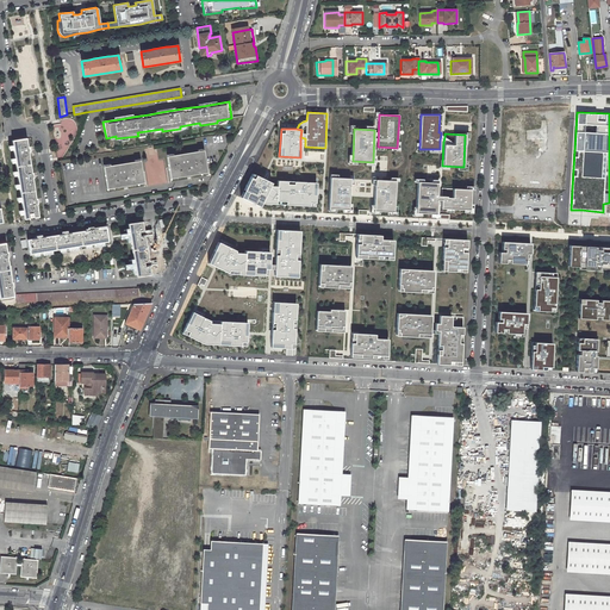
[(12,141),(24,219),(30,218),(38,217),(37,204),(37,199),(36,199),(32,178),(33,178),(32,173),(29,151),(29,147),(27,147),(26,138),(12,141)]
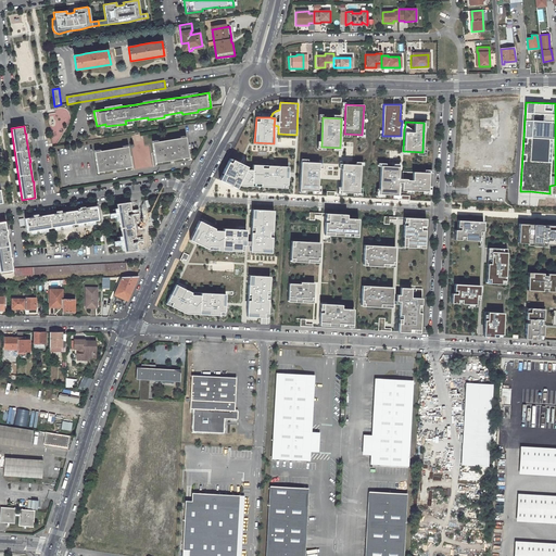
[(189,158),(186,137),(152,142),(155,163),(189,158)]
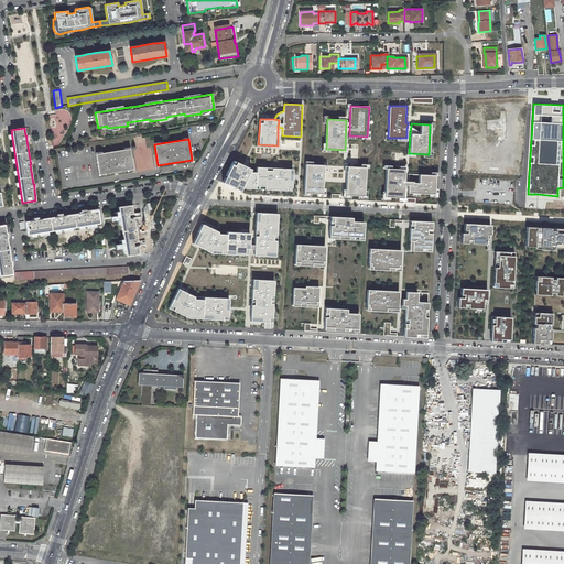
[(99,174),(133,169),(130,149),(96,154),(99,174)]
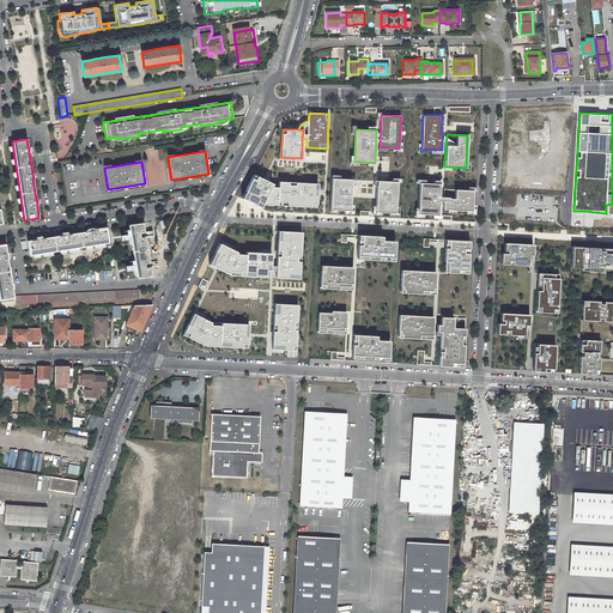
[(263,205),(317,207),(319,183),(280,182),(279,188),(272,187),(273,183),(254,175),(242,198),(261,208),(263,205)]
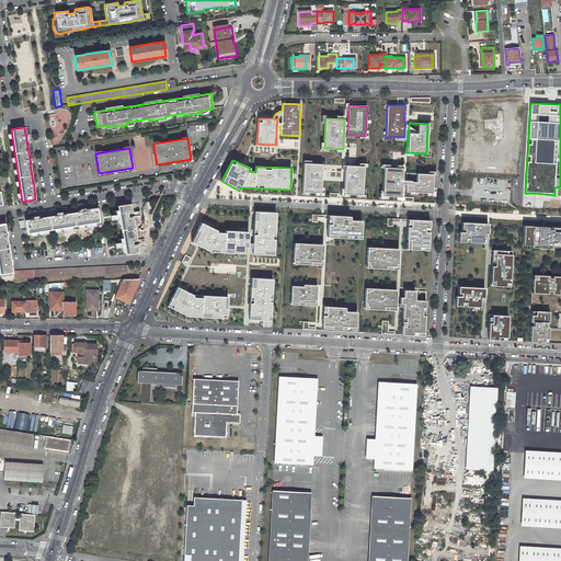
[(321,192),(323,163),(302,162),(301,191),(321,192)]
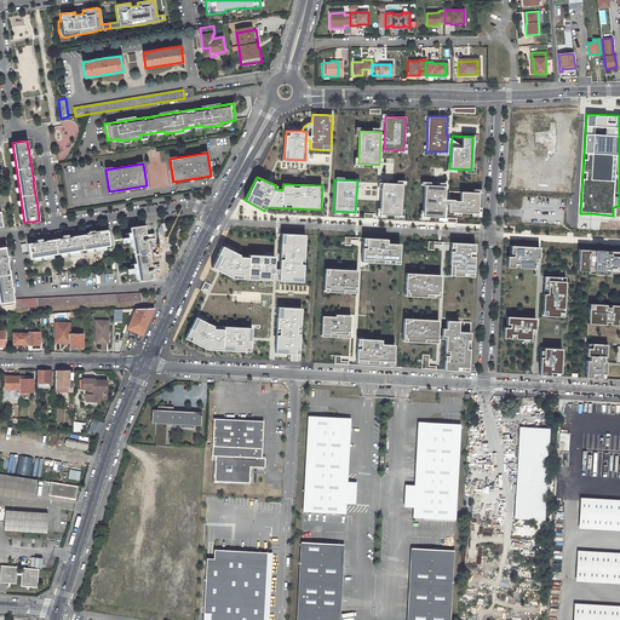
[(401,216),(402,184),(382,183),(380,214),(401,216)]
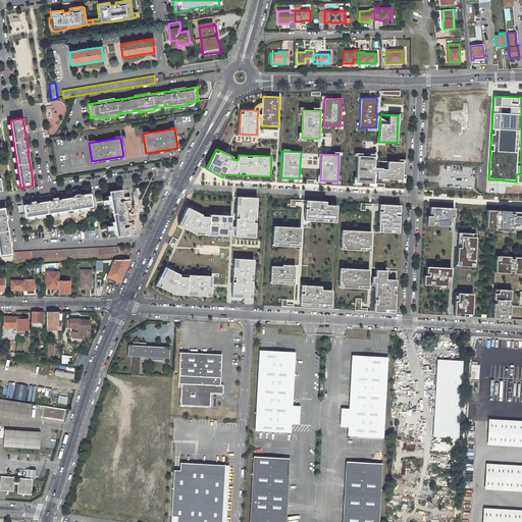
[(374,157),(357,156),(356,183),(373,184),(374,171),(374,168),(374,157)]
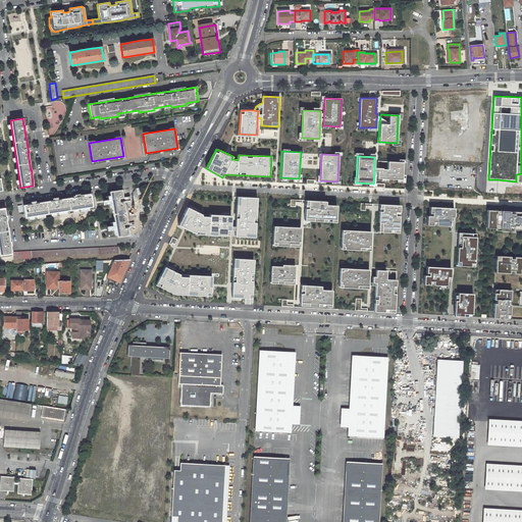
[(402,179),(403,162),(378,161),(377,168),(377,171),(377,178),(402,179)]
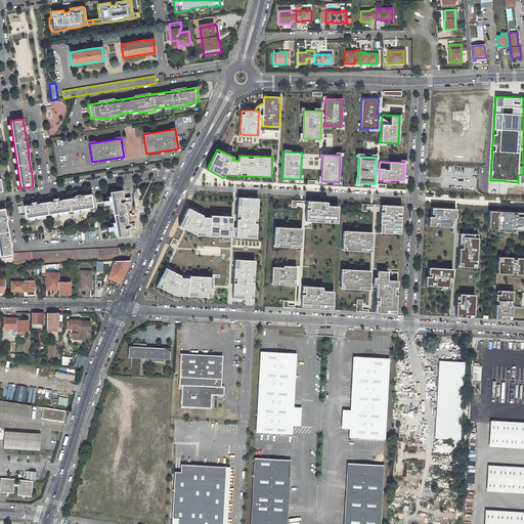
[(110,192),(118,237),(130,235),(128,228),(129,228),(128,224),(124,202),(125,202),(124,198),(122,190),(110,192)]
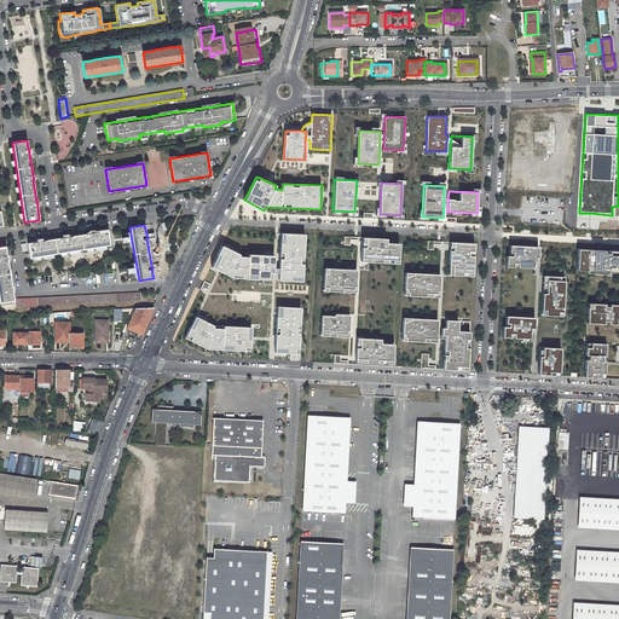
[(30,258),(110,246),(108,231),(94,232),(90,232),(90,233),(68,237),(68,236),(63,237),(41,241),(36,241),(36,242),(28,243),(30,258)]
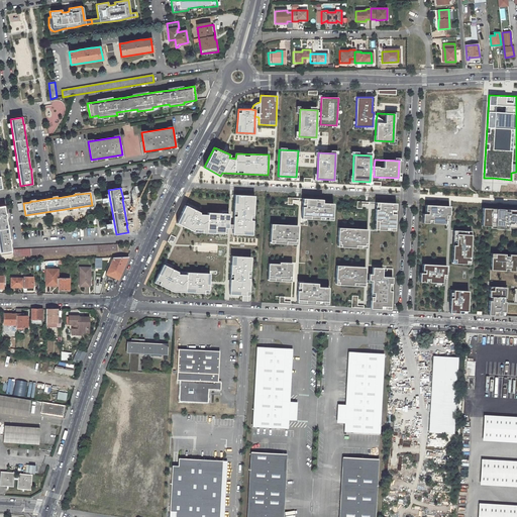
[(252,234),(254,196),(235,195),(233,233),(252,234)]
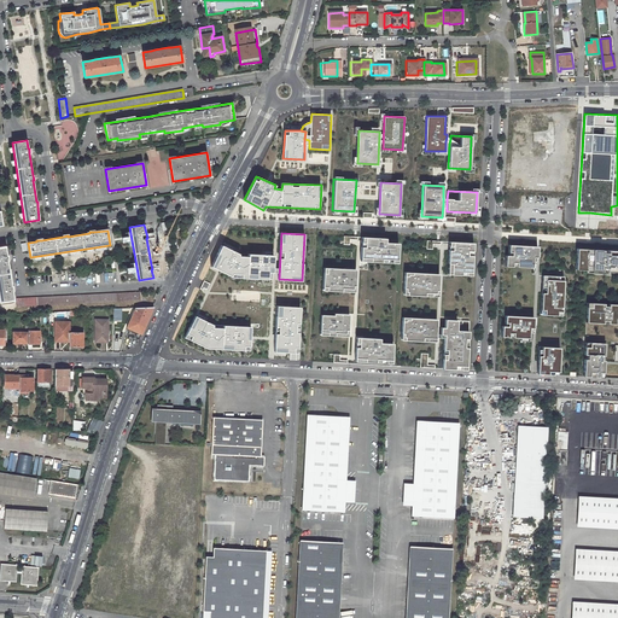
[(371,246),(372,238),(362,238),(361,261),(366,261),(366,246),(371,246)]
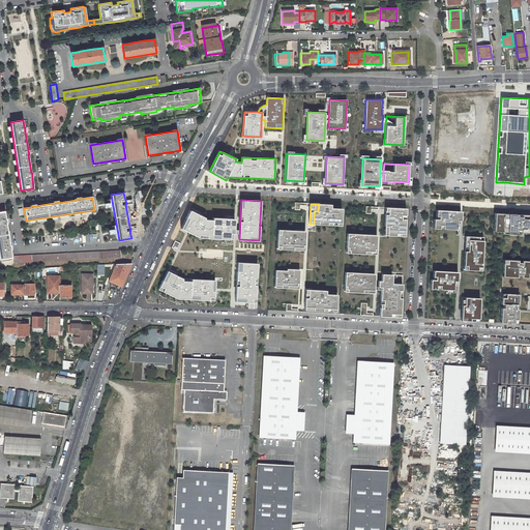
[(331,205),(319,204),(318,211),(314,211),(314,224),(339,226),(339,223),(342,223),(342,209),(330,208),(331,205)]
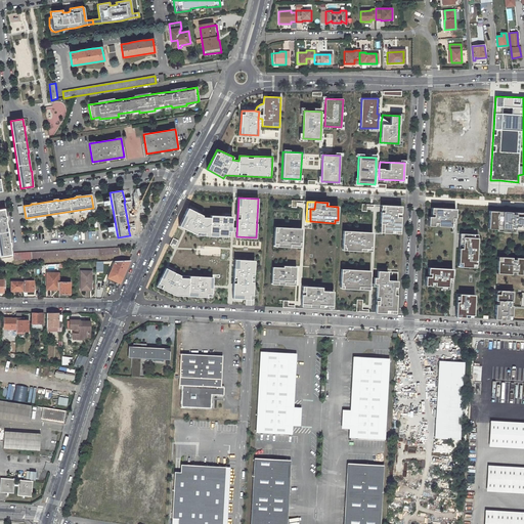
[(401,206),(391,206),(390,212),(384,211),(384,212),(381,212),(380,227),(383,227),(383,232),(392,233),(392,230),(395,230),(395,233),(400,233),(401,206)]
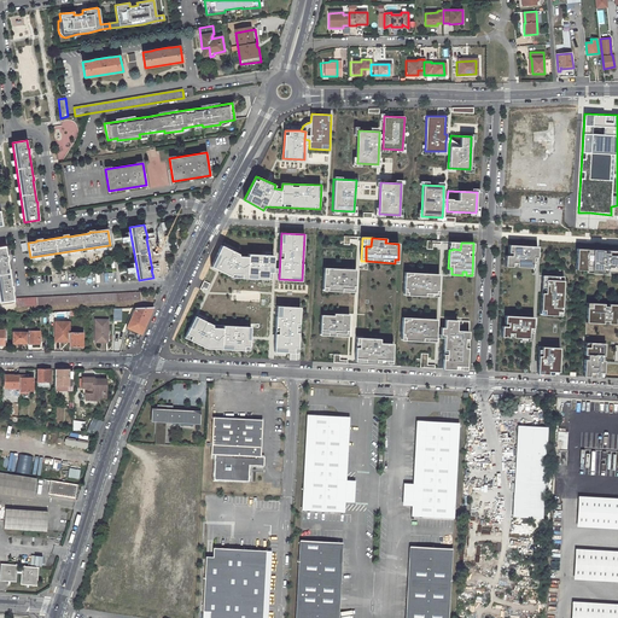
[(233,278),(273,280),(274,256),(239,254),(222,245),(211,267),(233,278)]
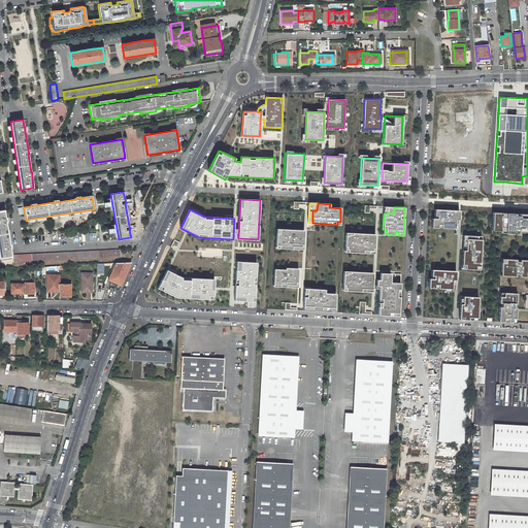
[(456,210),(435,209),(434,216),(437,216),(437,219),(434,219),(432,219),(431,227),(437,228),(438,224),(441,224),(441,228),(452,228),(452,225),(455,225),(455,224),(456,220),(454,220),(454,217),(456,217),(456,210)]
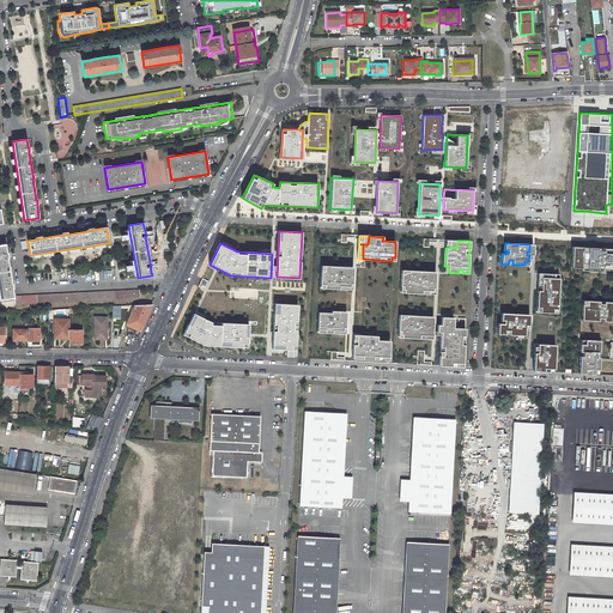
[(0,299),(13,298),(12,289),(13,289),(12,284),(7,259),(8,258),(7,253),(7,254),(6,244),(0,244),(0,299)]
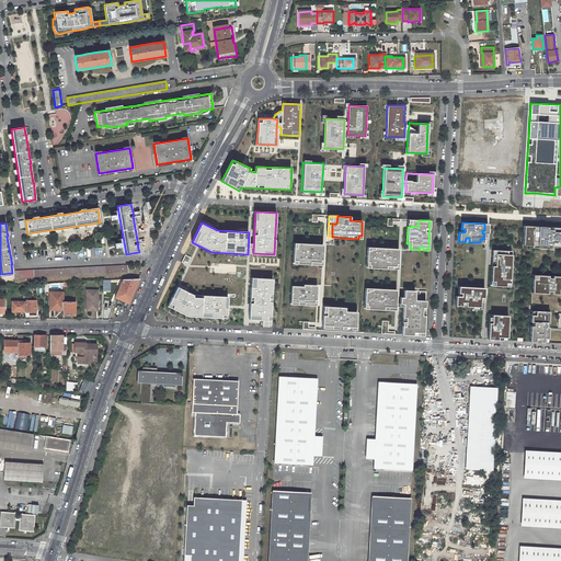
[(547,227),(523,226),(523,244),(531,245),(531,241),(536,241),(536,245),(546,245),(546,242),(550,242),(550,247),(557,247),(558,237),(560,237),(560,227),(551,227),(550,229),(547,229),(547,227)]
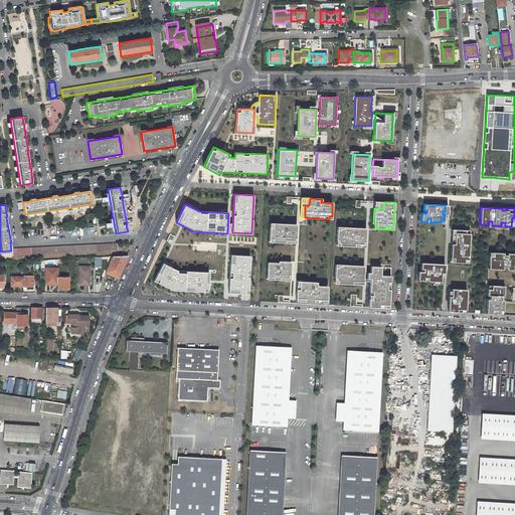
[(288,223),(273,223),(273,227),(270,226),(269,238),(273,238),(273,241),(285,242),(285,240),(297,240),(297,230),(288,230),(288,223)]
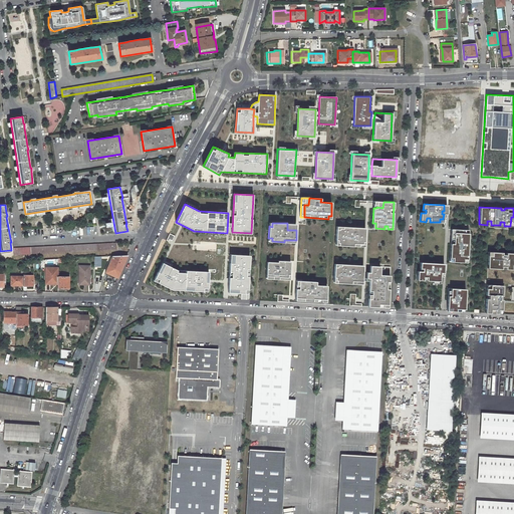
[(356,227),(343,227),(343,228),(339,228),(339,230),(336,229),(336,240),(337,240),(337,242),(339,243),(339,245),(353,246),(354,243),(358,244),(358,234),(355,234),(356,227)]
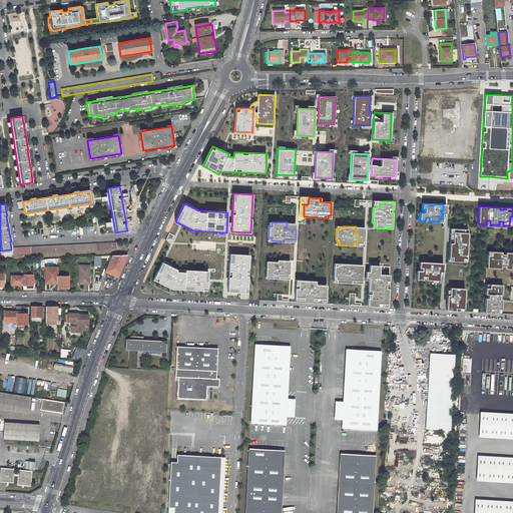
[(364,227),(356,226),(355,233),(358,233),(358,243),(354,242),(353,245),(362,245),(364,246),(365,227),(364,227)]
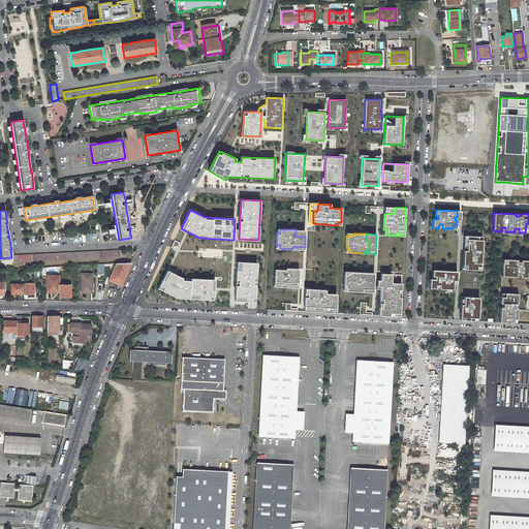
[(478,237),(467,236),(467,248),(468,248),(468,251),(466,251),(463,250),(463,265),(466,265),(466,270),(476,270),(476,267),(480,267),(483,240),(478,240),(478,237)]
